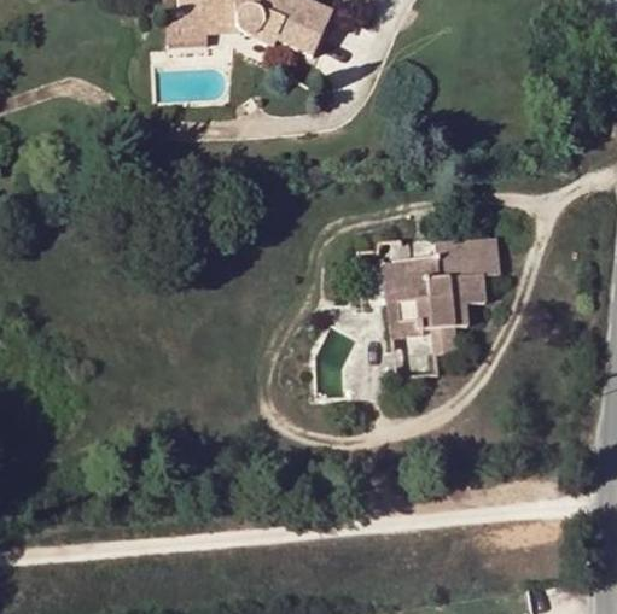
[(166,12),(167,31),(237,27),(242,33),(245,35),(248,35),(251,35),(257,30),(274,37),(312,54),(332,11),(307,0),(178,0),(178,10),(166,12)]
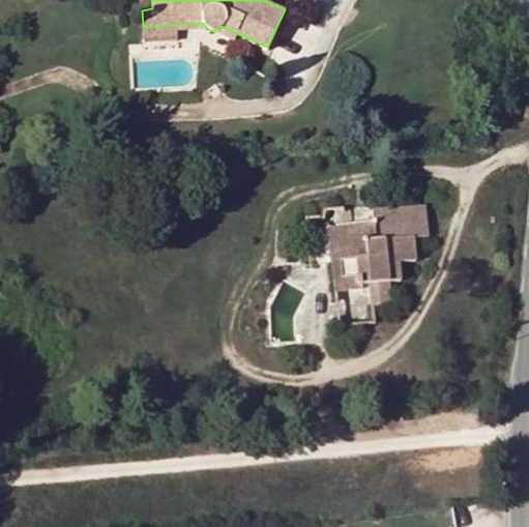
[(203,23),(143,27),(144,41),(177,40),(177,29),(207,28),(203,23)]
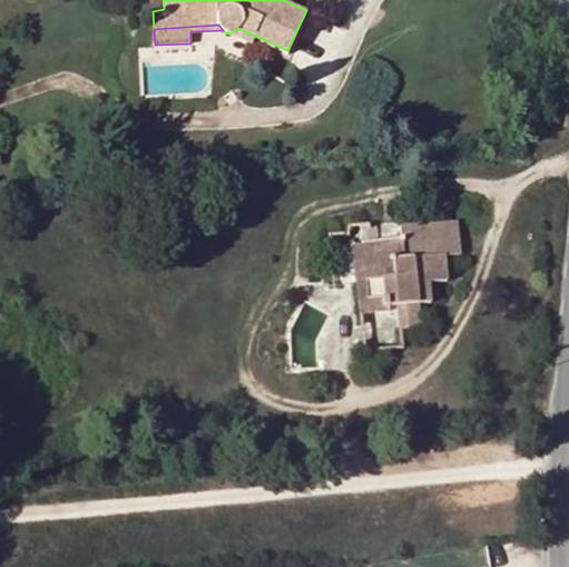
[(237,28),(232,32),(252,40),(253,35),(237,28)]
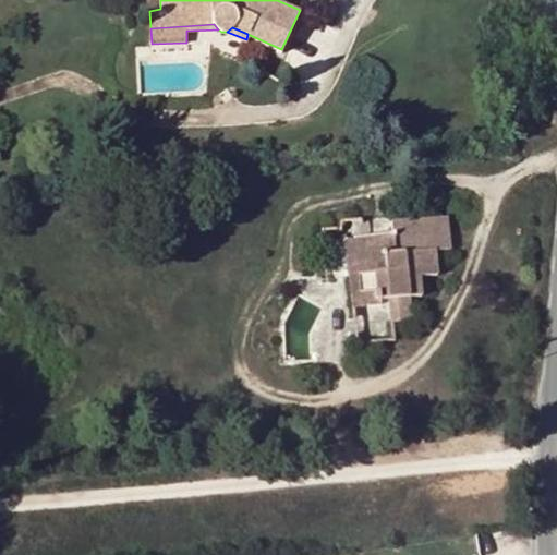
[(359,275),(350,277),(353,301),(390,297),(394,321),(412,318),(410,296),(422,294),(420,274),(439,273),(437,248),(448,245),(445,215),(392,220),(394,232),(354,237),(359,275)]
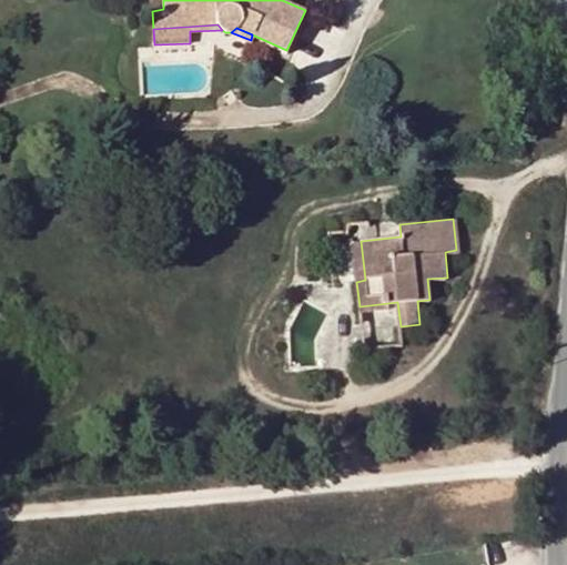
[(352,241),(356,282),(365,280),(361,241),(352,241)]
